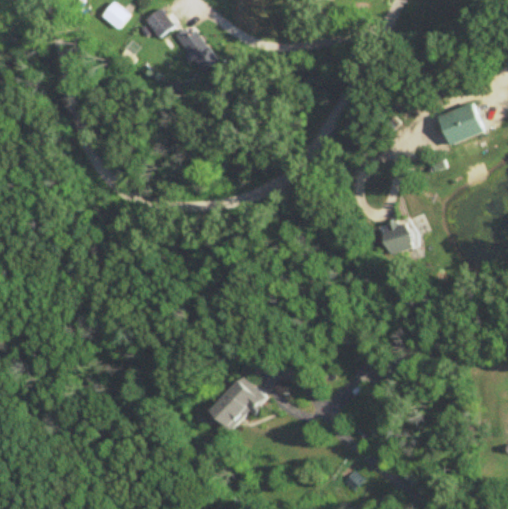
[(127,13),(111,0),(99,14),(115,28),(127,13)]
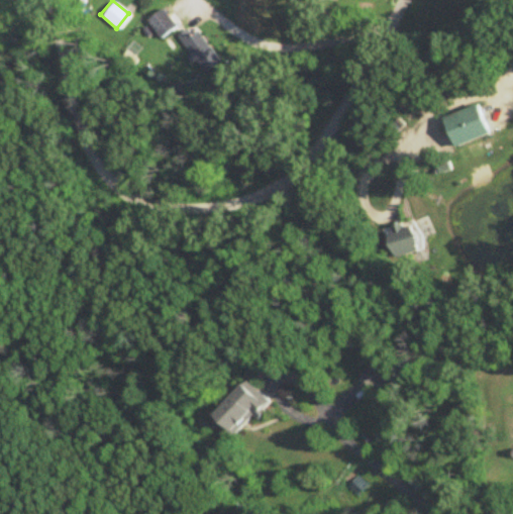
[(145,18),(159,36),(174,25),(160,7),(145,18)]
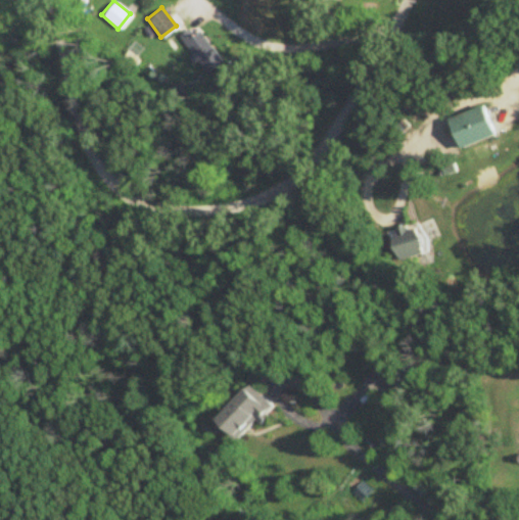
[(483,102),(450,115),(461,145),(496,132),(483,102)]
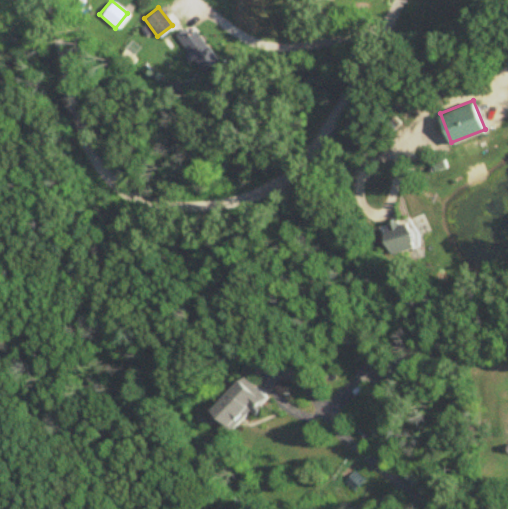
[(419,244),(410,215),(381,224),(389,253),(419,244)]
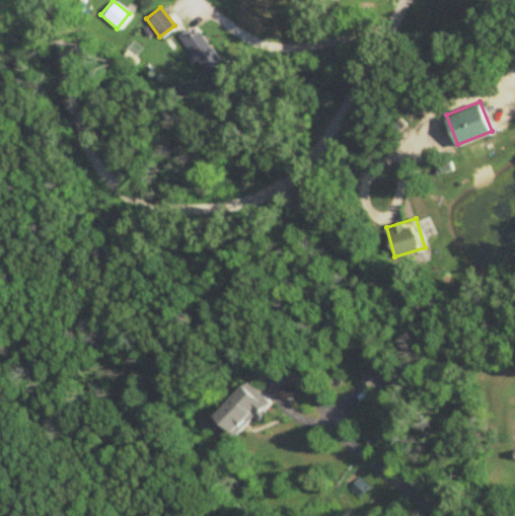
[(213,417),(235,437),(268,400),(245,380),(213,417)]
